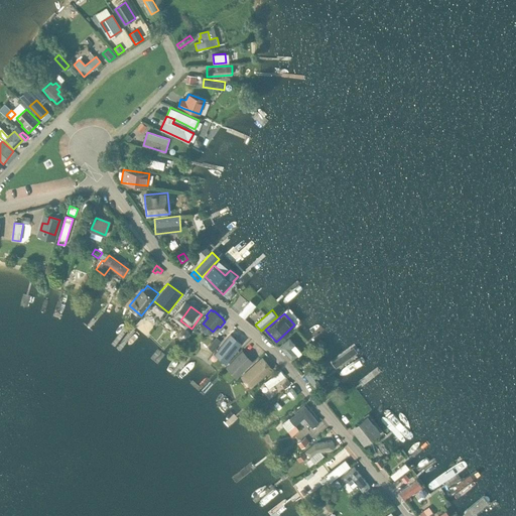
[(178,332),(178,334),(178,335),(178,336),(179,337),(179,338),(180,339),(182,339),(183,340),(184,340),(189,333),(189,332),(189,331),(188,330),(187,329),(186,328),(185,328),(183,328),(182,328),(181,328),(180,329),(179,330),(178,331),(178,332)]
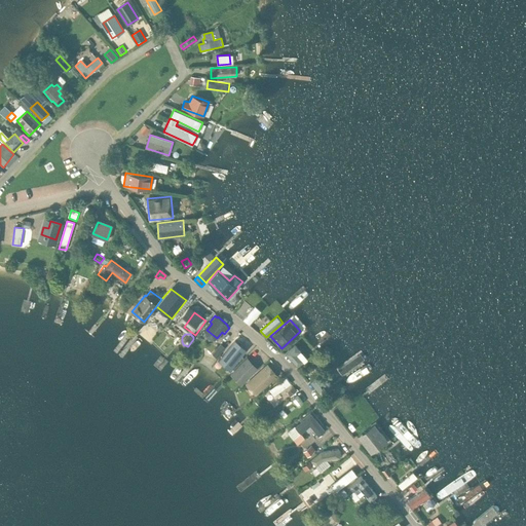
[(222,355),(229,363),(238,352),(240,354),(249,344),(239,335),(222,355)]
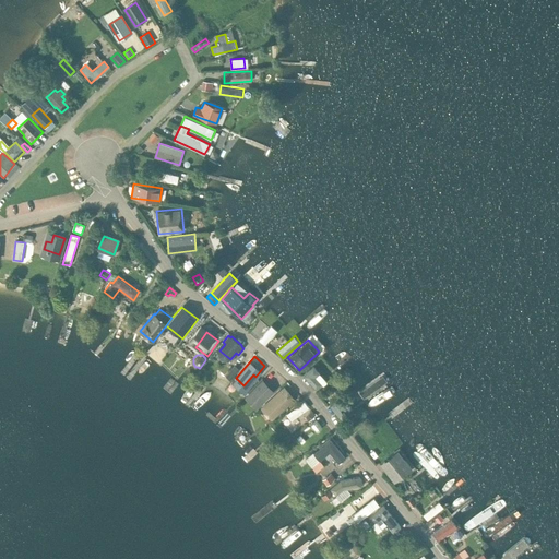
[(235,366),(226,376),(230,380),(240,369),(235,366)]
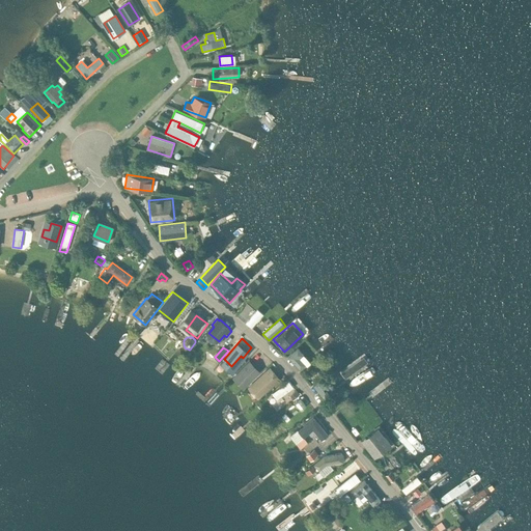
[(298,347),(288,357),(301,370),(306,365),(307,366),(311,362),(304,354),(298,347)]
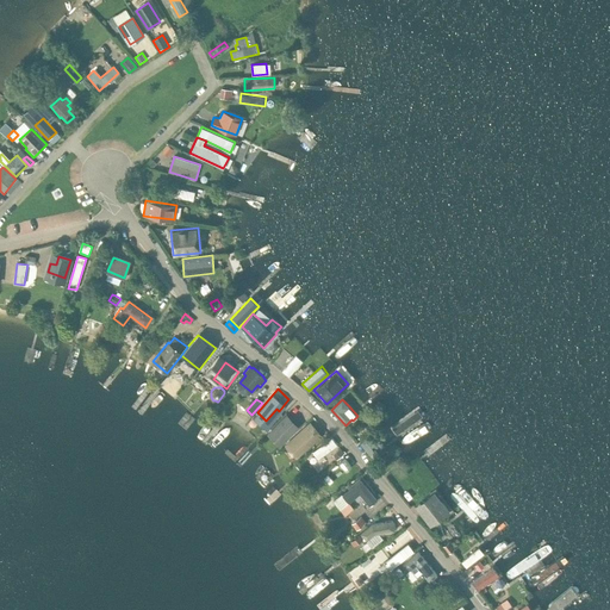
[(268,434),(279,444),(298,427),(287,415),(268,434)]
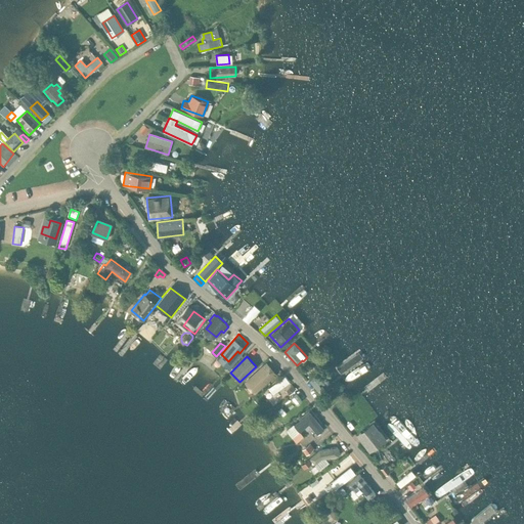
[(255,394),(276,375),(266,363),(245,382),(255,394)]
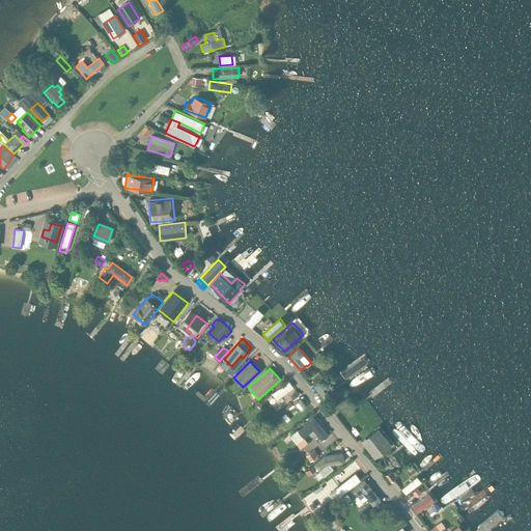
[(289,382),(273,394),(277,399),(294,387),(289,382)]
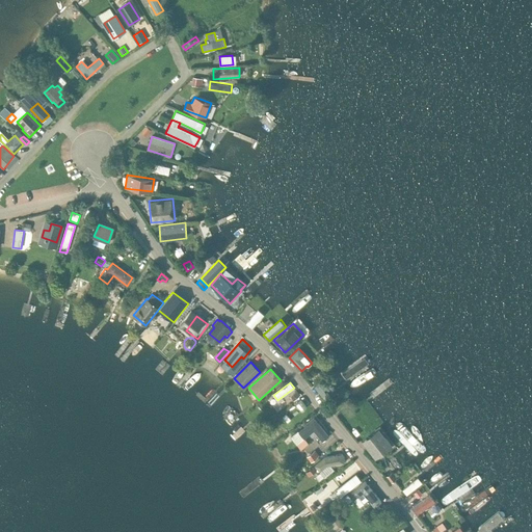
[(290,397),(294,401),(300,396),(297,392),(290,397)]
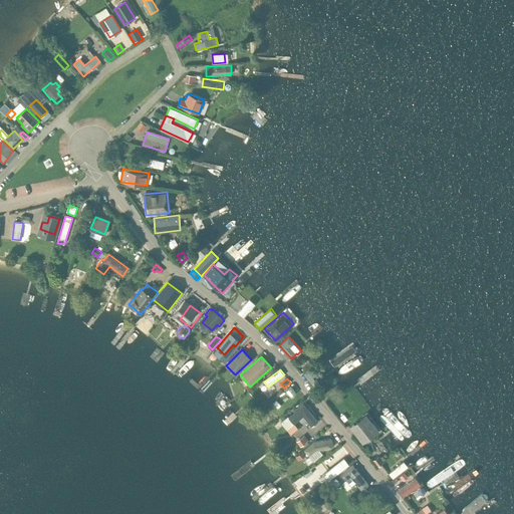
[(303,416),(311,426),(317,421),(304,405),(289,417),(294,423),(303,416)]
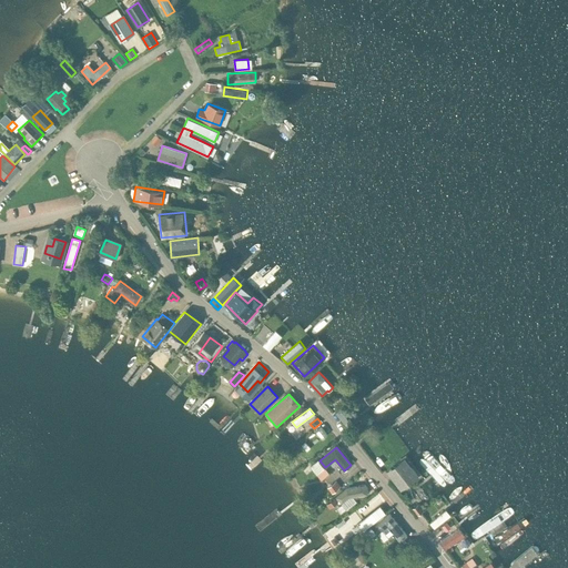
[(405,458),(386,472),(401,490),(421,476),(405,458)]
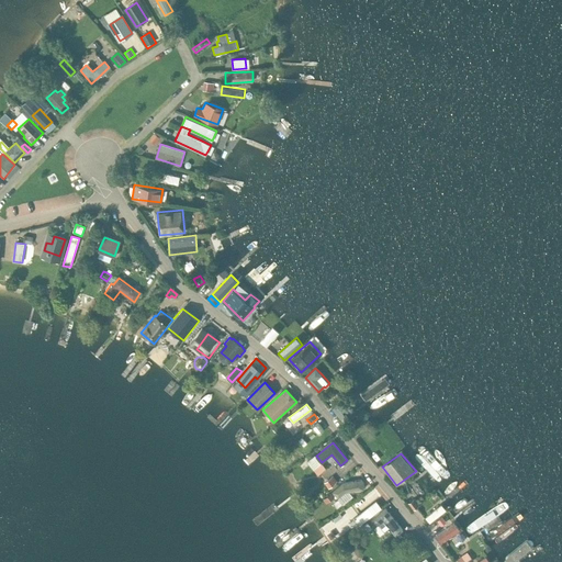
[(333,475),(324,482),(329,489),(330,487),(336,483),(337,481),(333,475)]
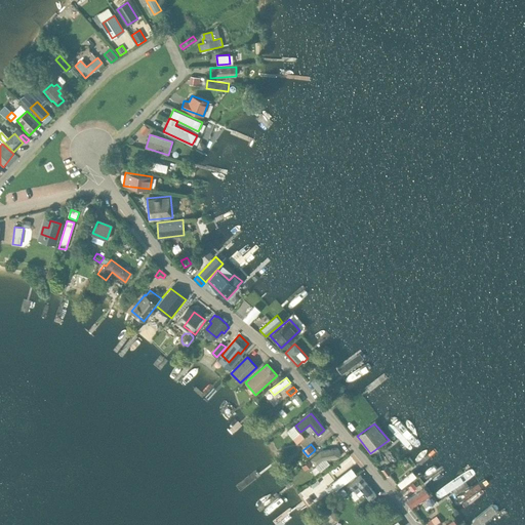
[(329,465),(325,459),(340,456),(338,448),(321,450),(311,458),(316,466),(321,471),(329,465)]
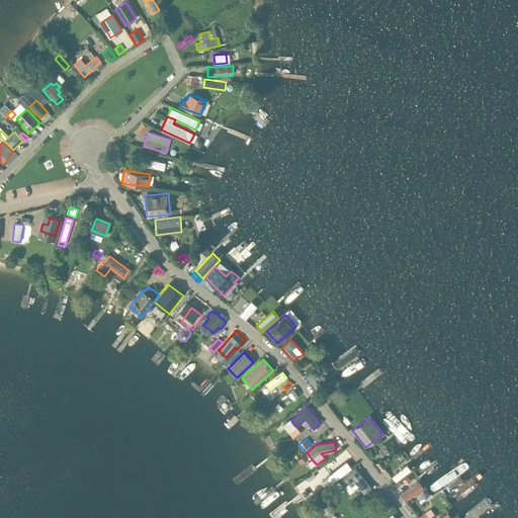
[(306,453),(297,459),(300,463),(309,457),(306,453)]
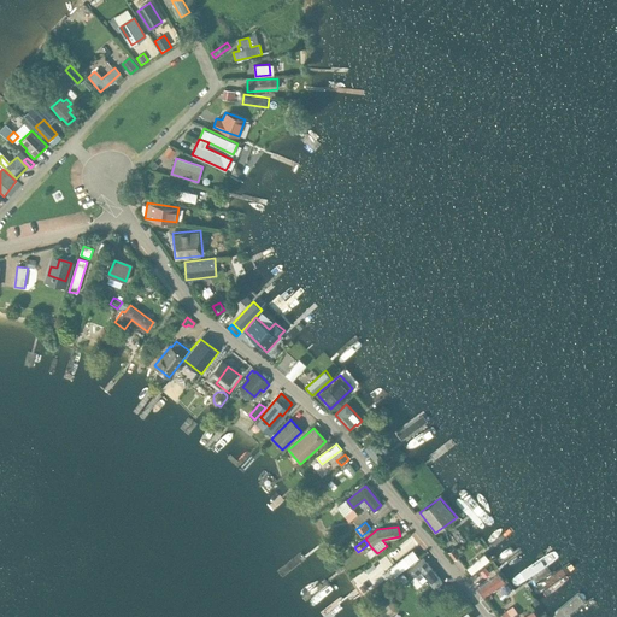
[(477,544),(470,551),(474,556),(481,550),(477,544)]
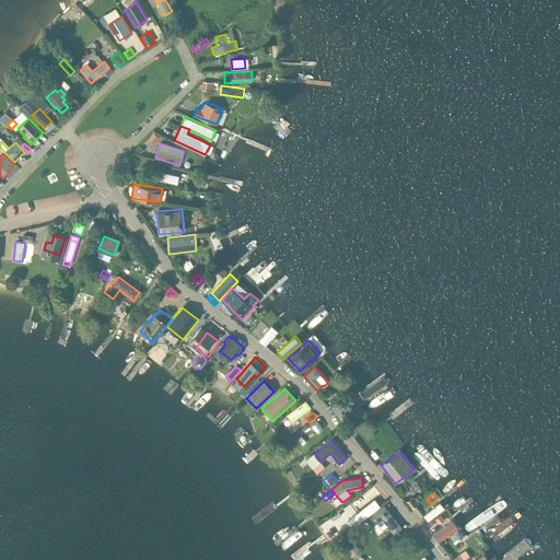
[(411,509),(418,503),(412,497),(406,501),(411,509)]
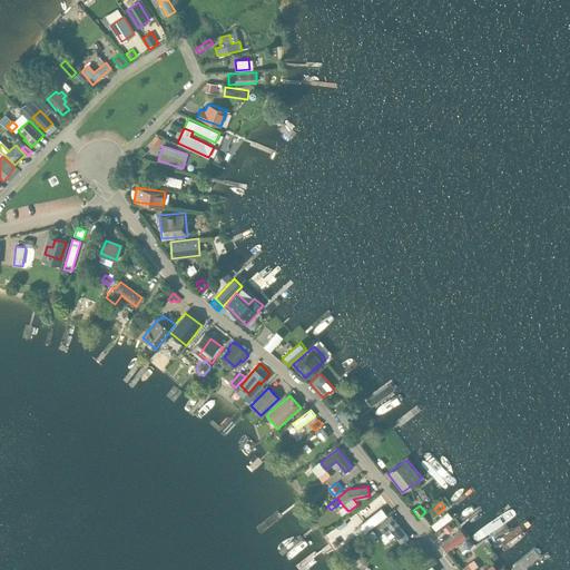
[(359,526),(364,532),(386,516),(382,509),(359,526)]
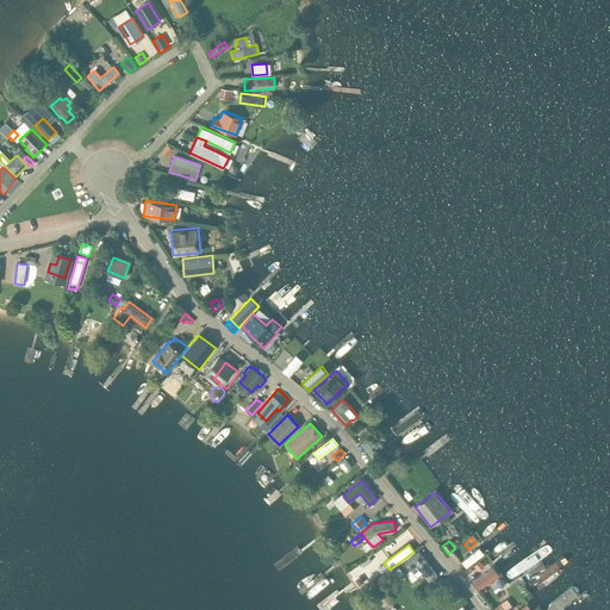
[(461,564),(466,570),(484,555),(479,549),(461,564)]
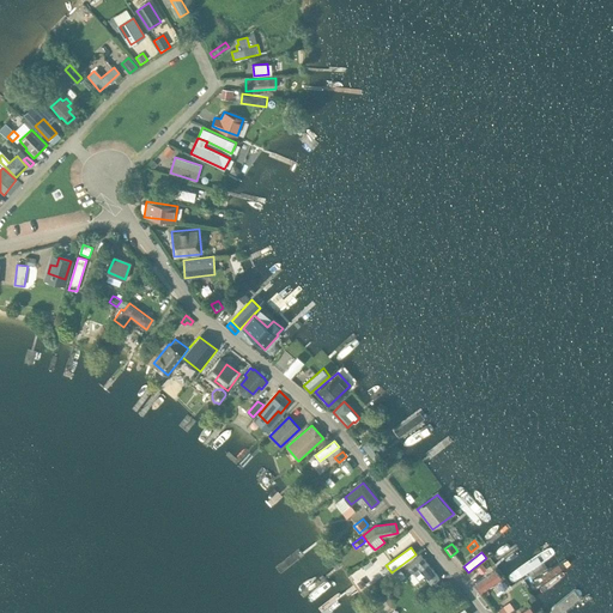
[(432,584),(439,578),(420,553),(411,560),(405,564),(411,572),(419,566),(432,584)]
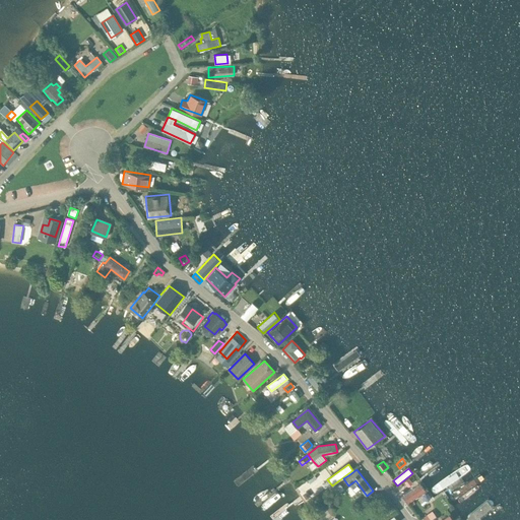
[(403,484),(398,489),(408,501),(421,492),(410,478),(403,484)]
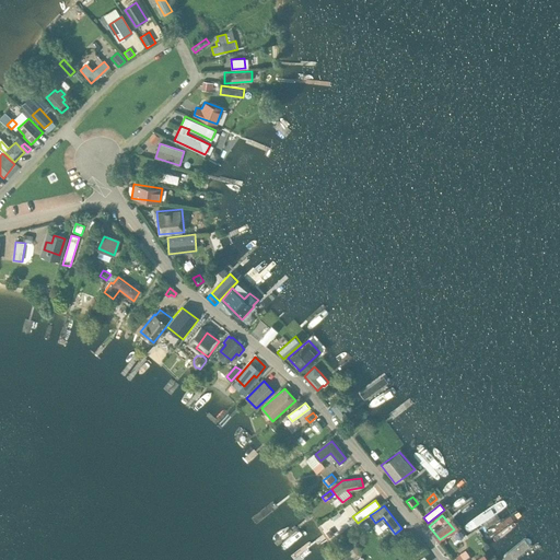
[(365,520),(358,526),(363,533),(371,526),(365,520)]
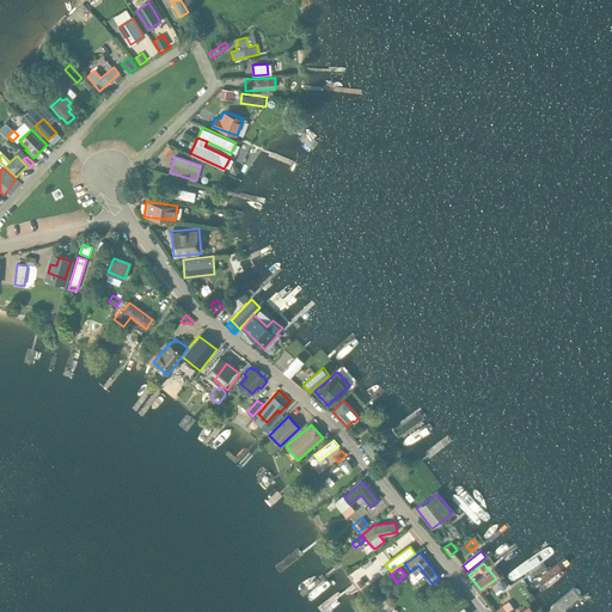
[(454,587),(447,591),(447,592),(452,599),(459,594),(454,587)]
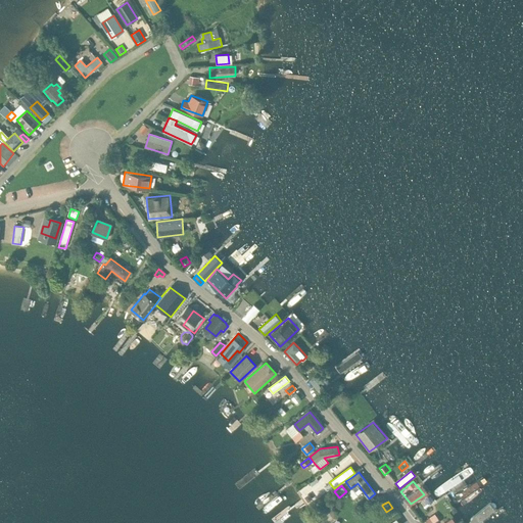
[(467,522),(483,522),(500,510),(493,502),(467,522)]
